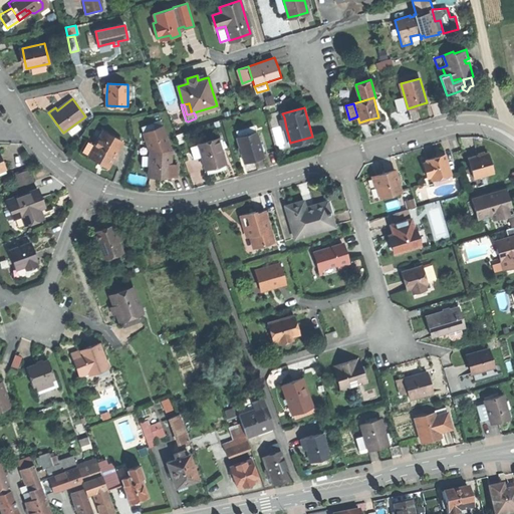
[(142,126),(144,134),(156,129),(153,122),(142,126)]
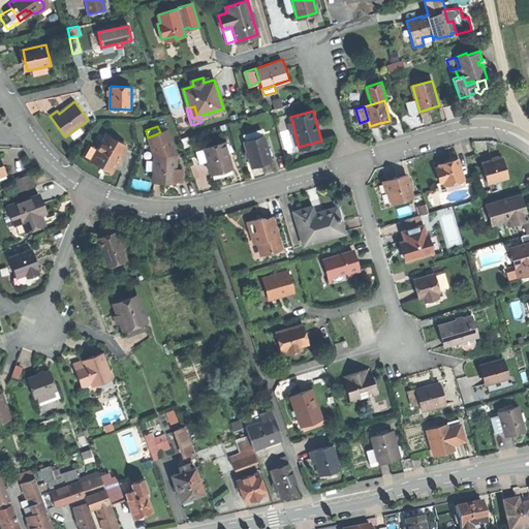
[(243,134),(246,142),(263,136),(261,128),(243,134)]
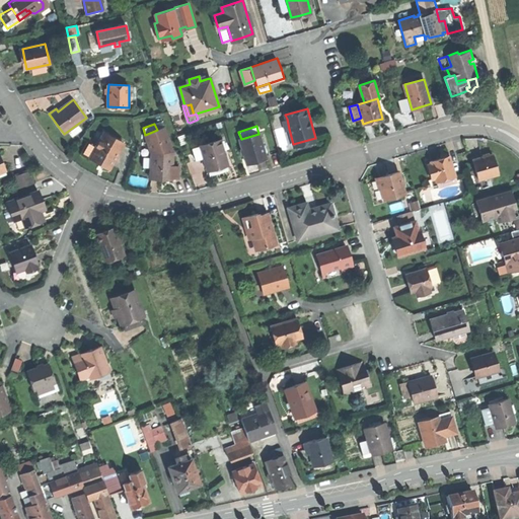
[(157,130),(145,135),(151,153),(168,154),(169,147),(171,146),(164,128),(157,130)]
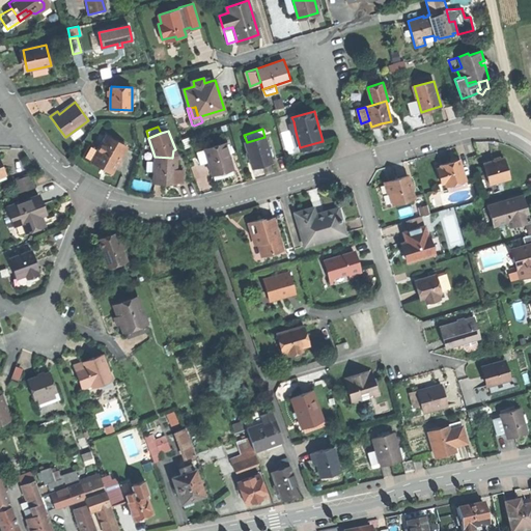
[(106,165),(115,170),(122,156),(127,146),(107,136),(100,151),(94,162),(94,163),(100,166),(104,168),(106,165)]
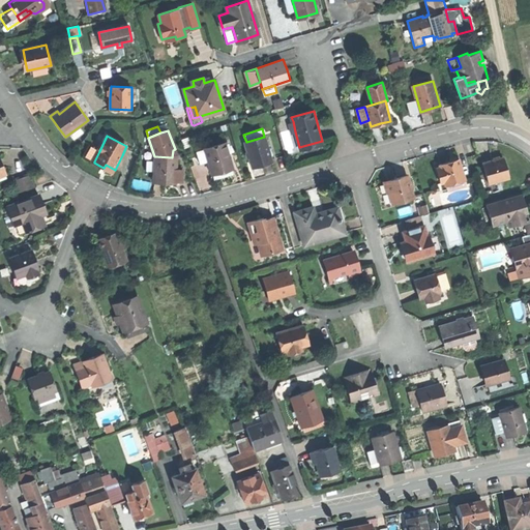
[(244,143),(253,167),(262,164),(272,160),(265,136),(264,137),(246,142),(244,143)]
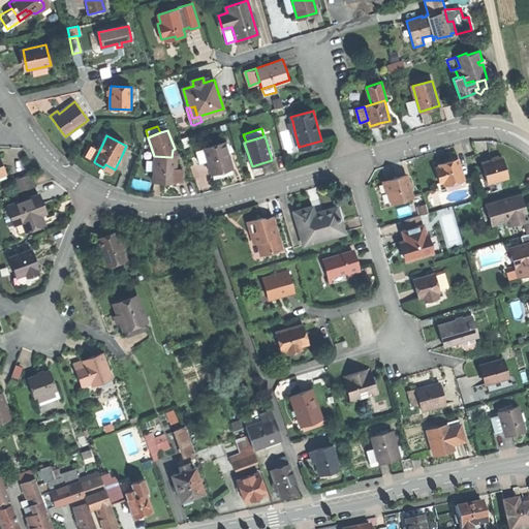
[(225,143),(205,149),(208,160),(212,172),(232,165),(225,143)]
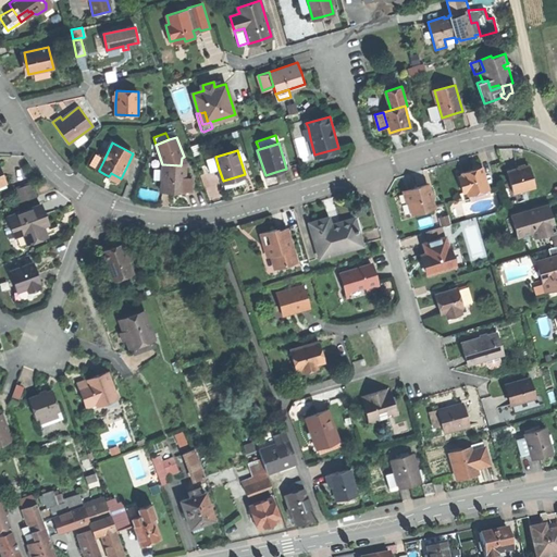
[(91,166),(99,170),(104,159),(97,156),(91,166)]
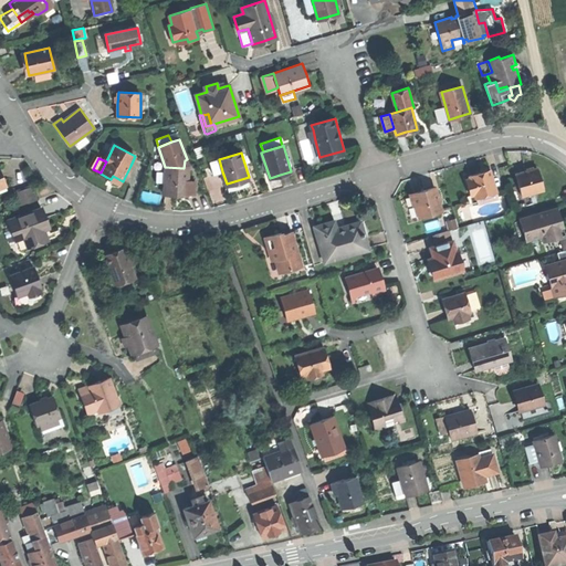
[(213,175),(222,171),(219,159),(210,161),(213,175)]
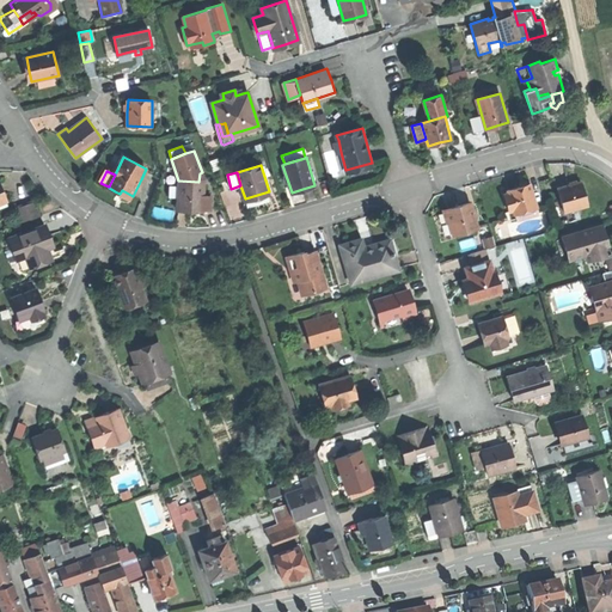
[(199,182),(178,181),(178,185),(178,199),(177,210),(190,212),(203,212),(203,210),(204,196),(204,182),(199,182)]
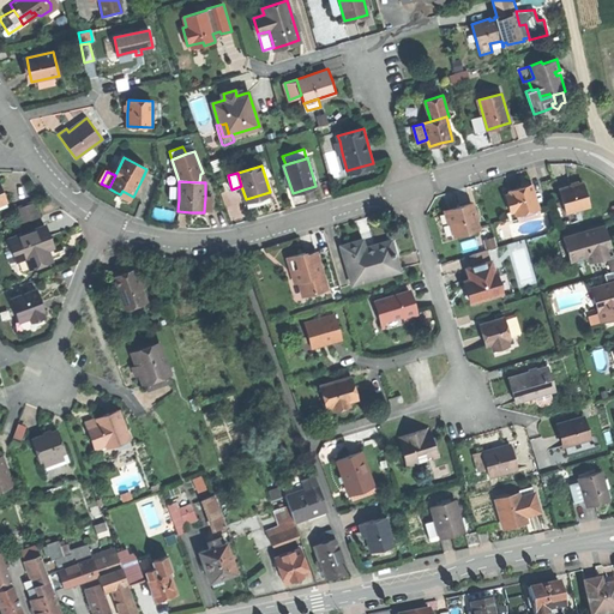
[(571,186),(559,190),(566,212),(590,206),(583,182),(571,186)]
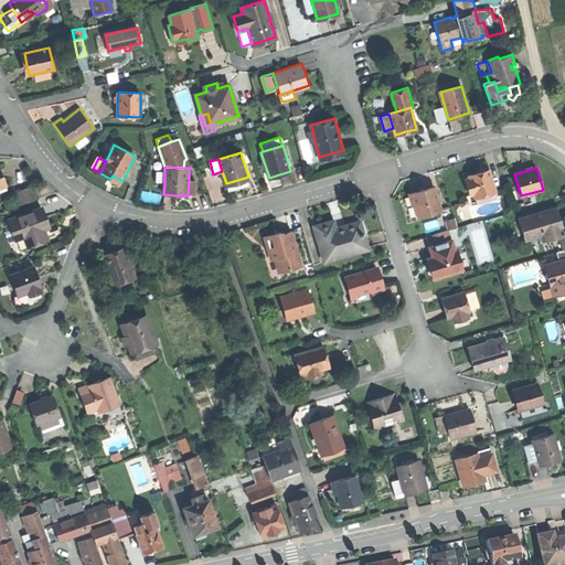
[(469,178),(465,179),(469,194),(473,193),(475,198),(496,191),(489,169),(477,173),(468,176),(469,178)]
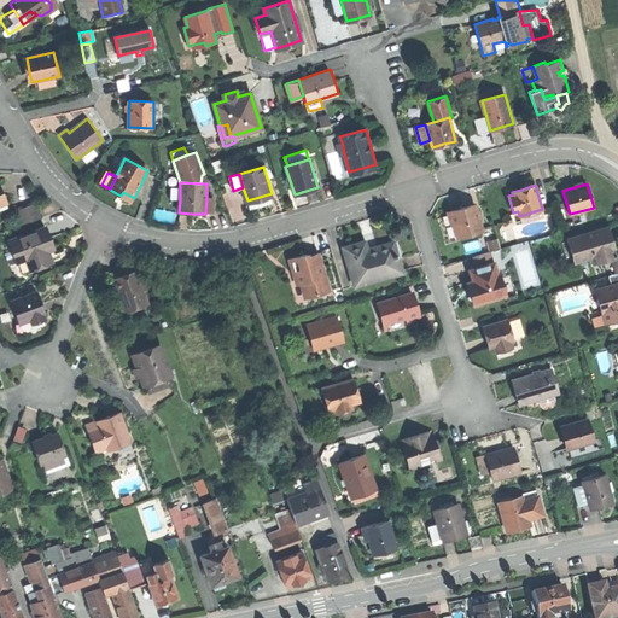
[(272,197),(272,193),(248,200),(249,204),(260,200),(272,197)]
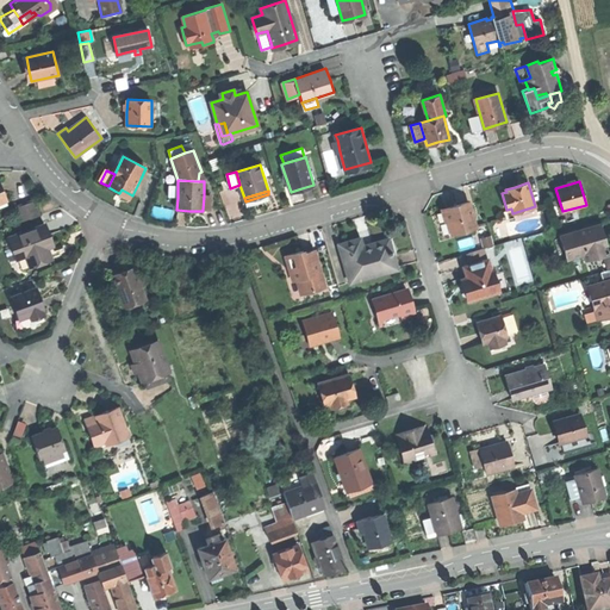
[(14,213),(18,223),(41,215),(37,205),(33,206),(31,200),(17,206),(19,212),(14,213)]
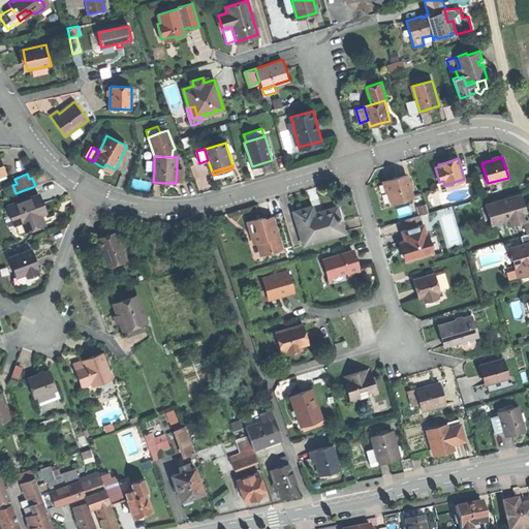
[(385,182),(392,203),(412,196),(405,176),(394,179),(385,182)]
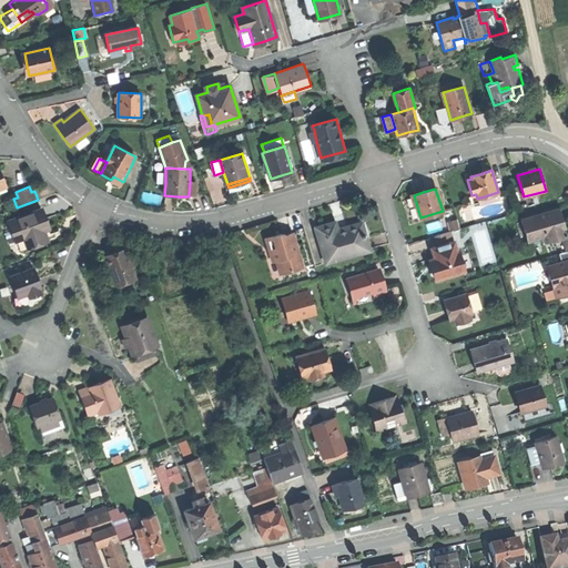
[(500,199),(498,192),(477,199),(479,205),(500,199)]
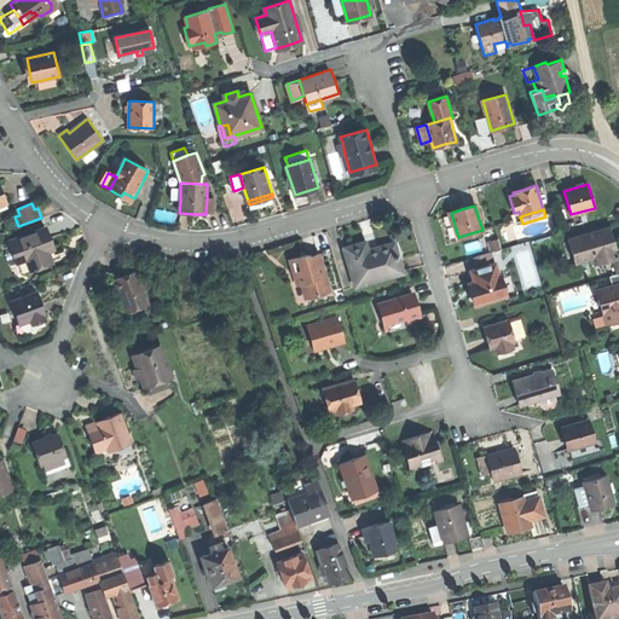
[(46,227),(10,241),(22,273),(53,262),(48,252),(55,249),(51,238),(46,227)]
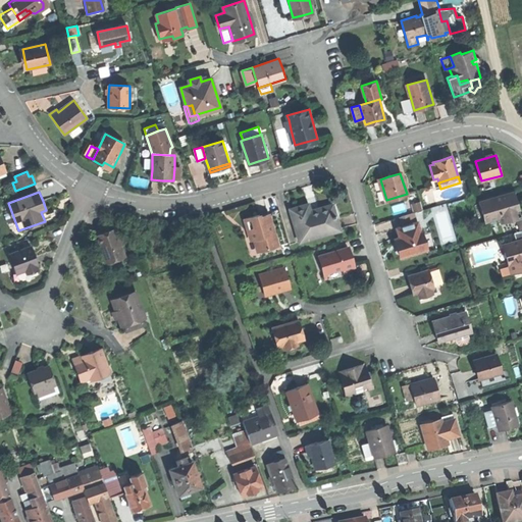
[(514,192),(479,202),(484,221),(500,217),(501,223),(513,219),(511,214),(520,211),(517,202),(514,192)]
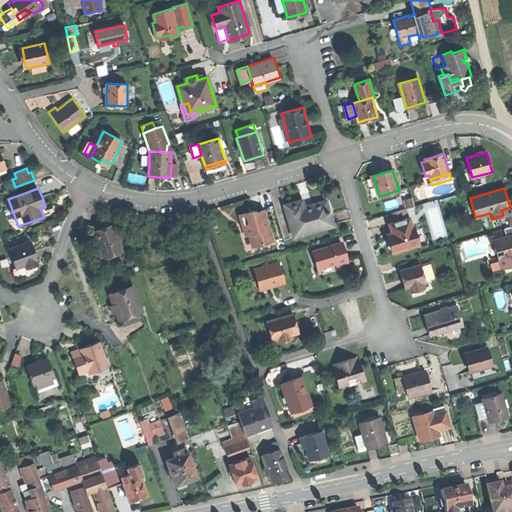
[(302,200),(284,205),(294,237),(333,225),(326,202),(313,206),(304,209),(302,200)]
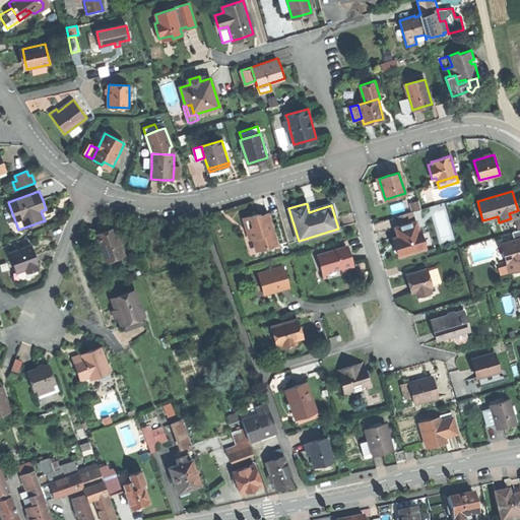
[(519,214),(518,210),(509,213),(511,218),(514,217),(519,216),(519,214)]
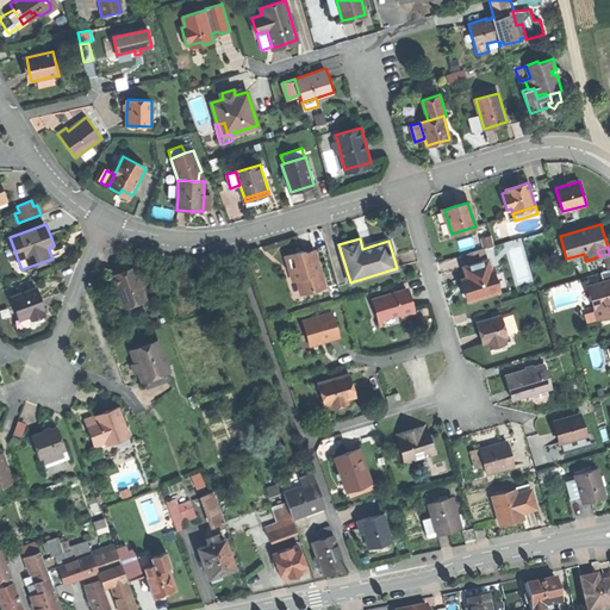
[(468,253),(472,265),(486,261),(483,249),(468,253)]
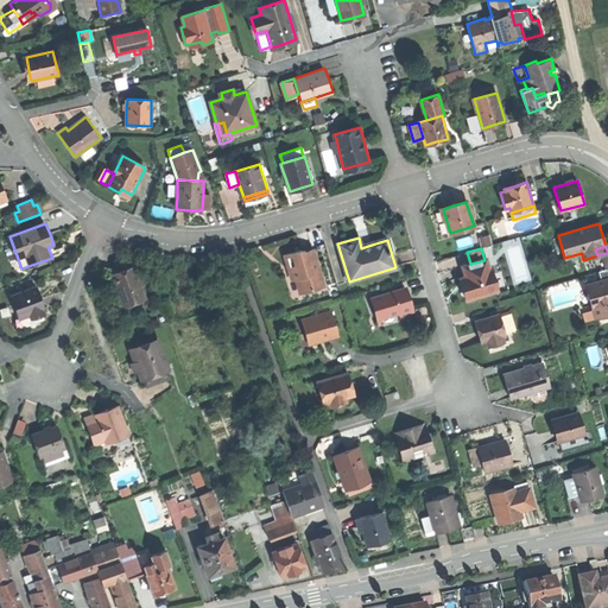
[(295,253),(284,255),(289,270),(292,268),(296,279),(299,293),(314,290),(309,273),(320,270),(314,249),(302,253),(302,251),(295,253)]
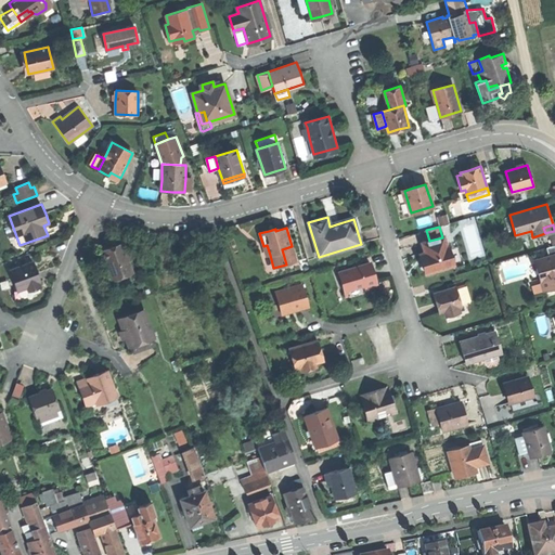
[(422,261),(426,273),(453,265),(449,249),(448,246),(447,247),(443,236),(442,237),(429,241),(423,243),(426,254),(427,259),(422,261)]
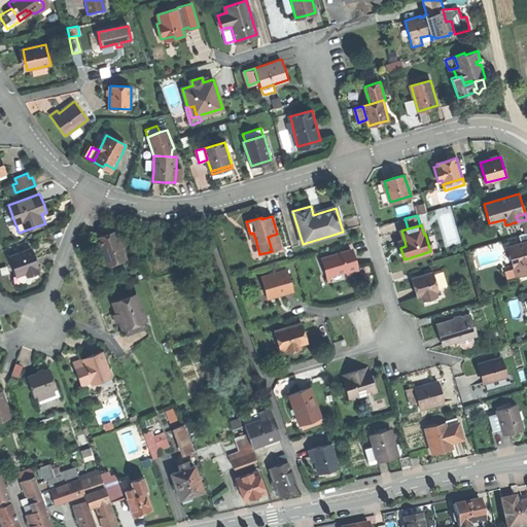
[(105,236),(96,239),(106,264),(126,256),(123,248),(120,242),(116,232),(105,236)]
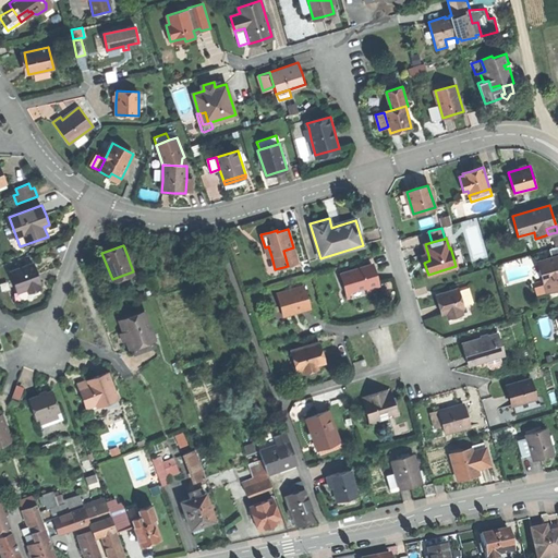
[(298,263),(293,247),(283,251),(288,266),(298,263)]
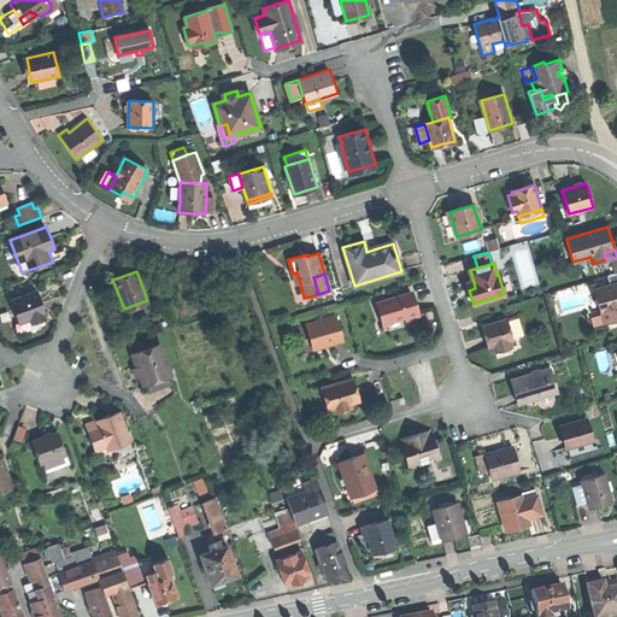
[(510,275),(499,277),(504,294),(505,298),(516,294),(510,275)]
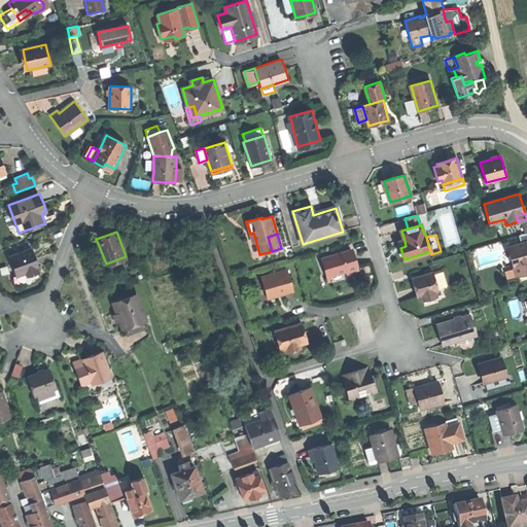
[(526,241),(522,243),(507,248),(516,276),(526,273),(526,241)]
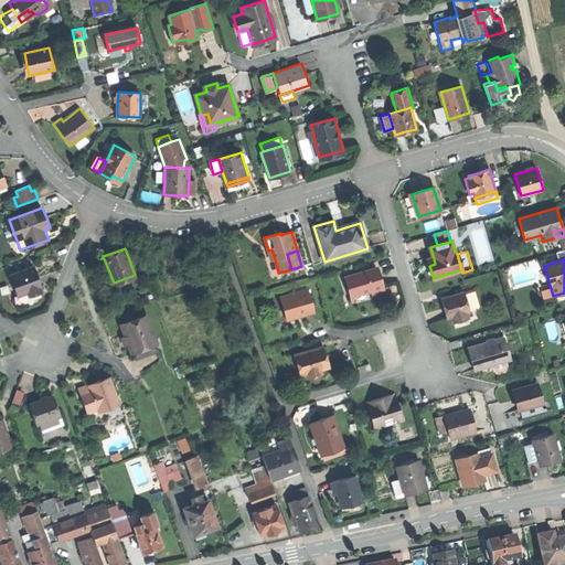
[(34,266),(11,275),(19,296),(29,292),(30,295),(41,290),(41,288),(42,287),(34,266)]
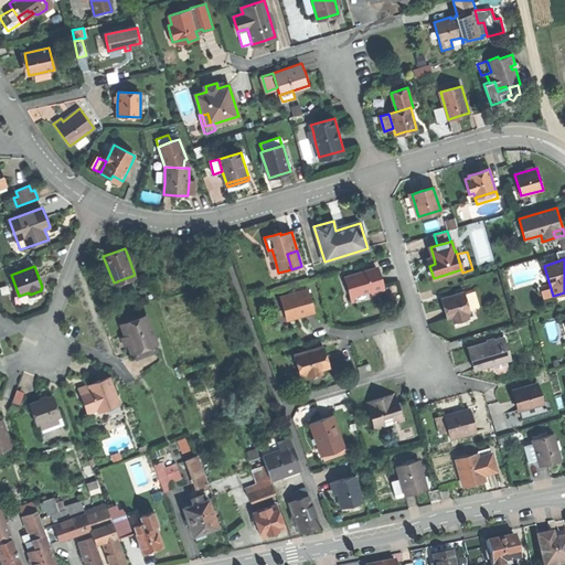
[(376,267),(345,277),(351,297),(364,292),(371,290),(372,296),(385,292),(376,267)]
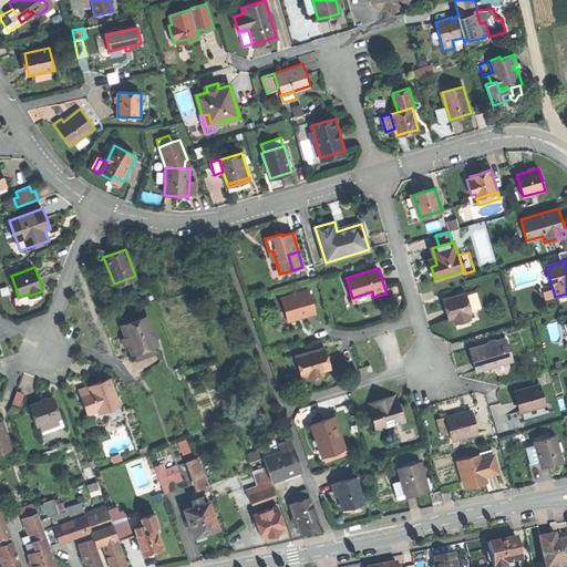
[(280,299),(287,319),(297,316),(298,319),(303,317),(316,313),(308,290),(280,299)]
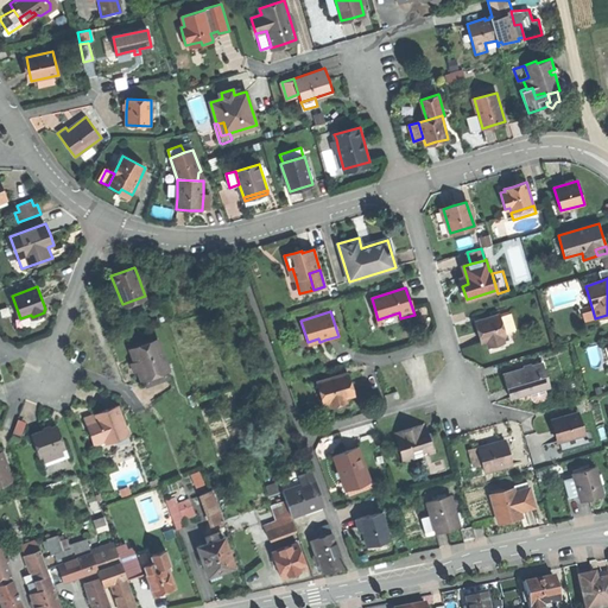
[(508,311),(482,320),(483,323),(475,325),(479,334),(481,342),(486,341),(487,344),(504,340),(502,336),(515,333),(508,311)]
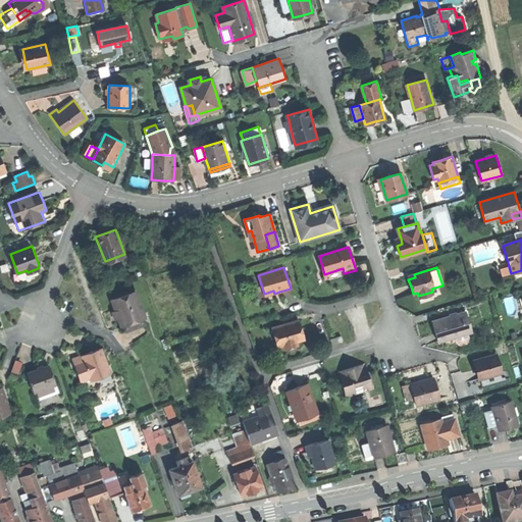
[(36,273),(38,268),(28,272),(27,270),(17,273),(15,274),(17,280),(27,276),(36,273)]
